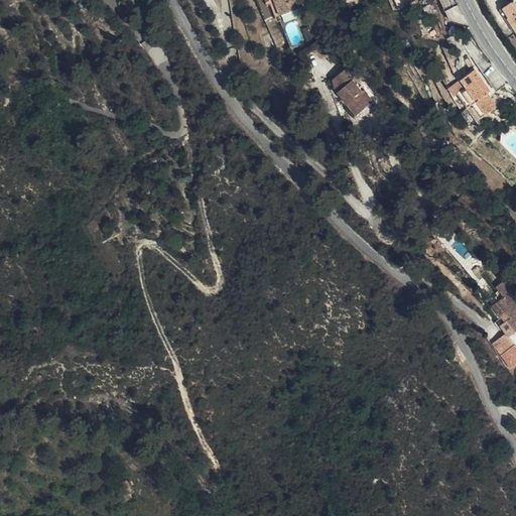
[(275,0),(281,13),(302,5),(299,0),(275,0)]
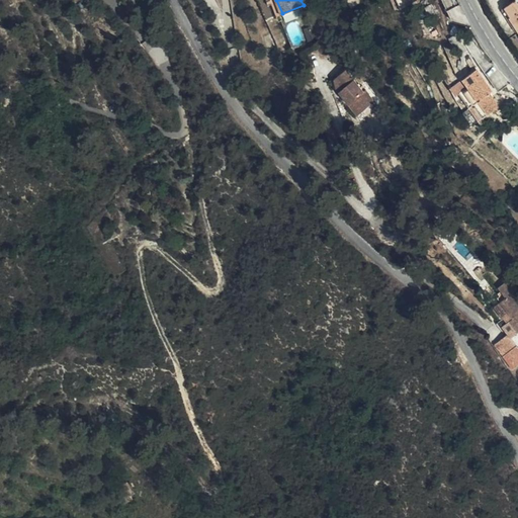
[(517,29),(517,1),(517,0),(515,0),(506,7),(511,16),(509,18),(517,29)]
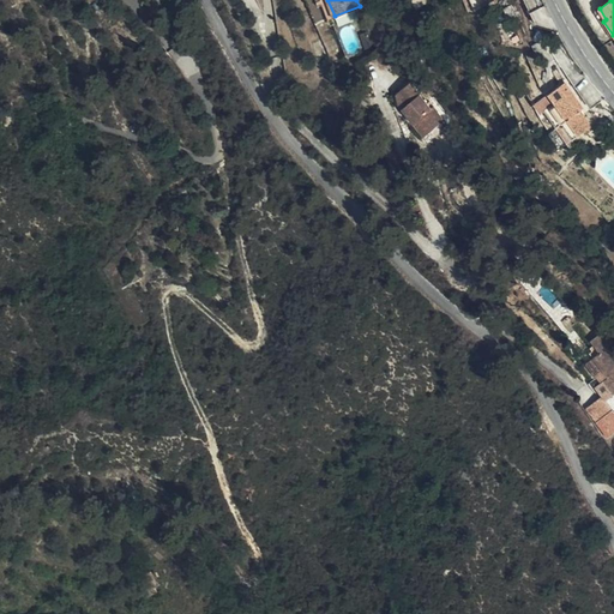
[(402,107),(410,118),(415,114),(419,118),(417,119),(428,133),(444,120),(433,106),(431,108),(410,82),(397,94),(405,104),(402,107)]
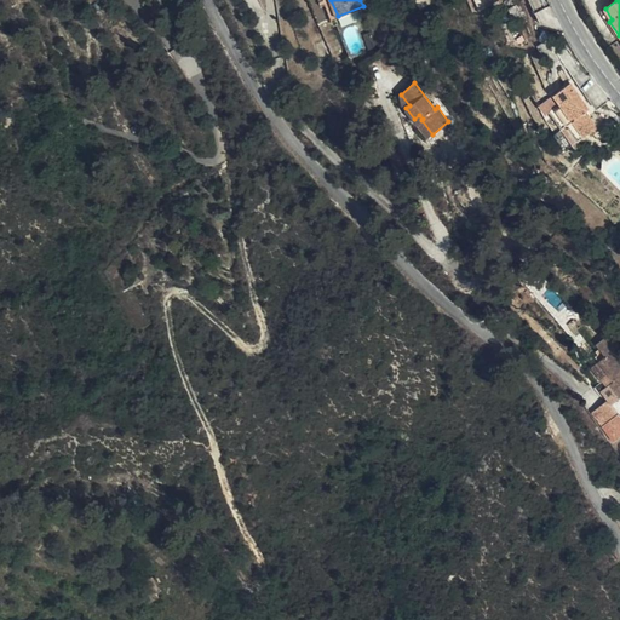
[(570,82),(541,103),(547,112),(550,109),(562,126),(567,124),(579,139),(597,126),(597,125),(585,110),(589,108),(570,82)]
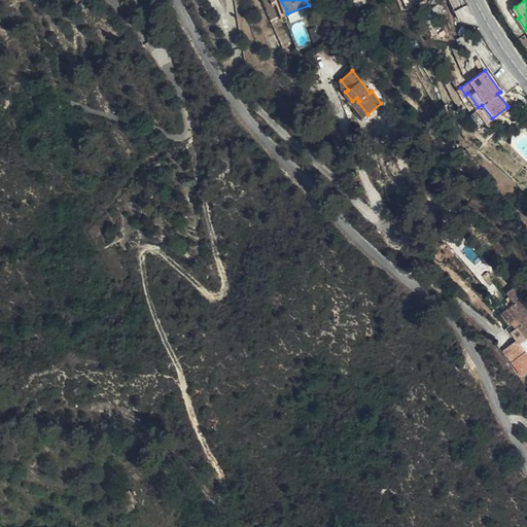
[(356,98),(352,101),(365,116),(367,114),(358,102),(359,101),(356,98)]
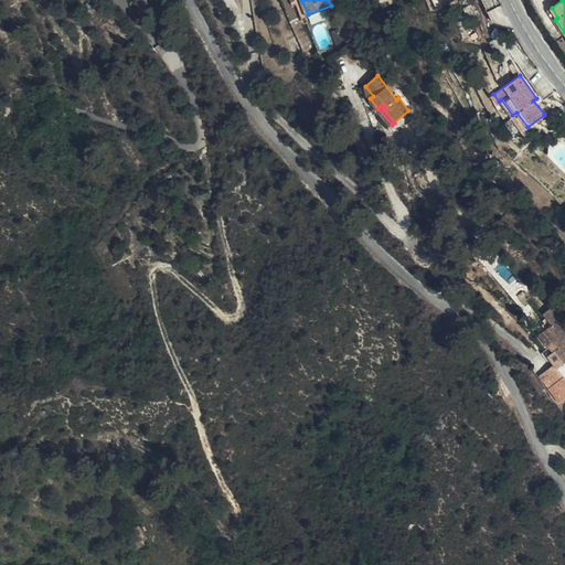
[(544,115),(551,124),(560,119),(551,108),(544,114),(544,115)]
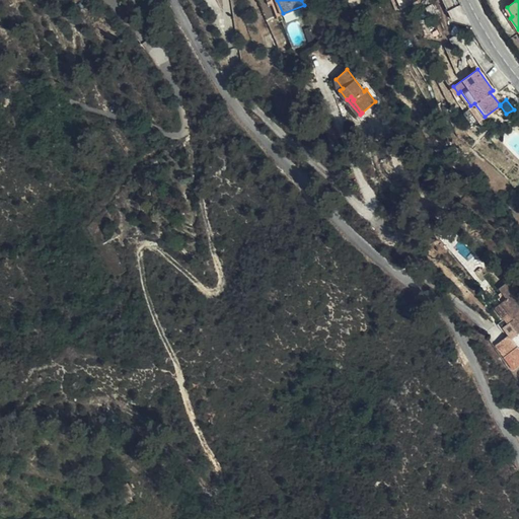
[(487,277),(479,268),(475,271),(482,281),(487,277)]
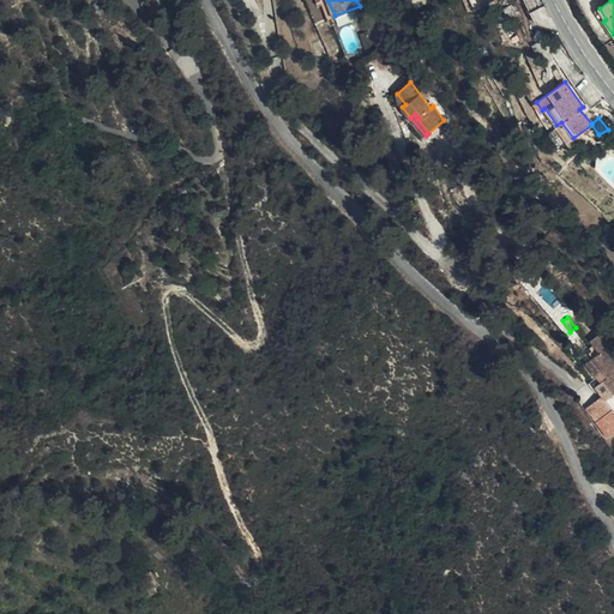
[(606,377),(602,380),(613,395),(613,392),(613,342),(611,337),(608,339),(602,331),(590,341),(595,347),(599,351),(593,357),(585,363),(595,375),(602,371),(606,377)]
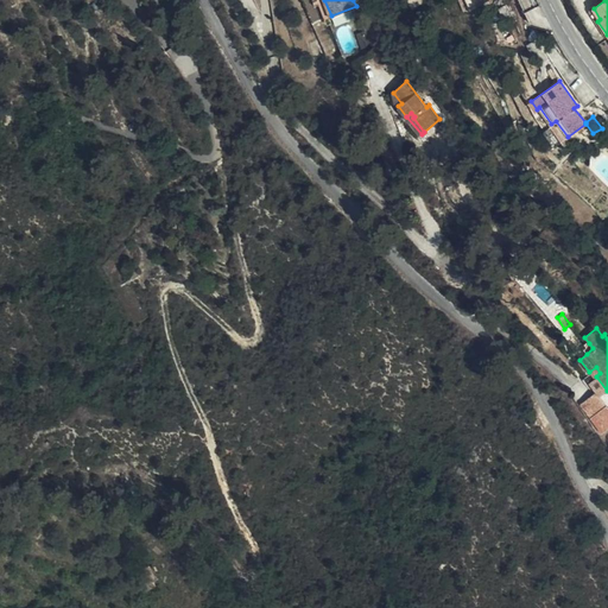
[(593,348),(589,343),(582,349),(587,354),(593,348)]
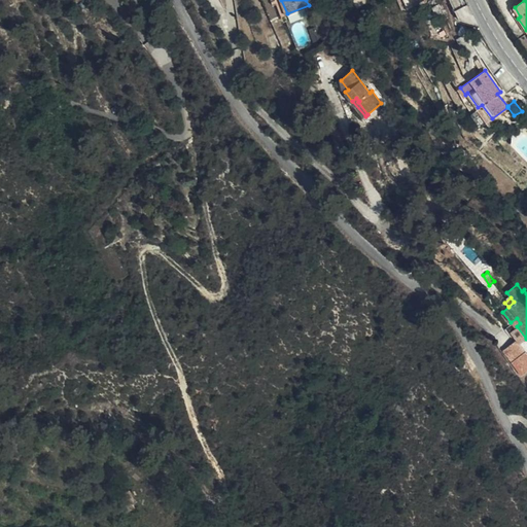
[(515,328),(517,326),(520,323),(517,318),(511,322),(515,328)]
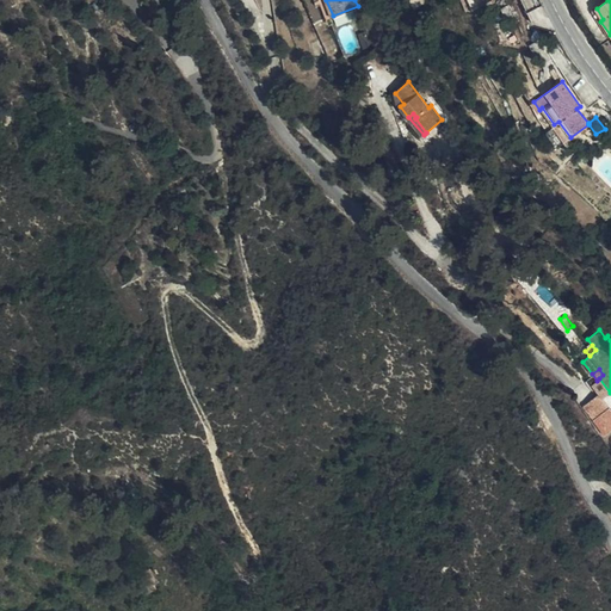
[(582,406),(593,419),(609,407),(599,394),(582,406)]
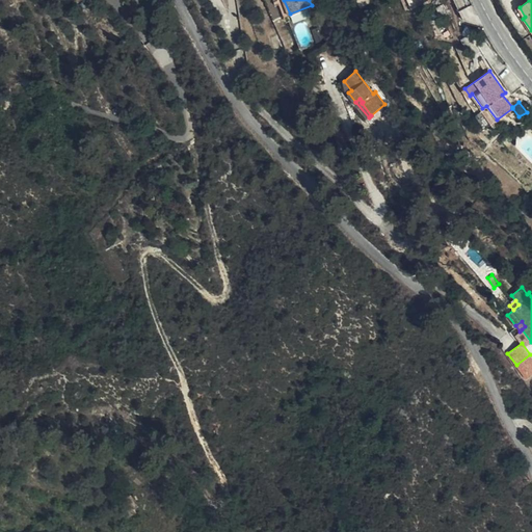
[(531,356),(530,354),(516,365),(526,378),(531,373),(531,356)]
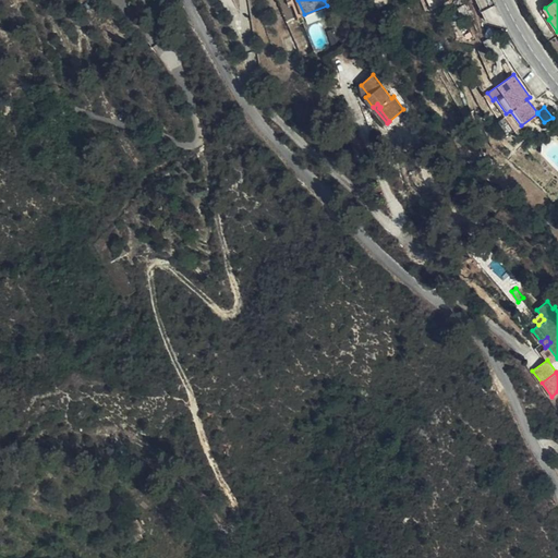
[(133,532),(130,533),(134,542),(142,537),(140,532),(142,532),(137,520),(130,522),(133,532)]
